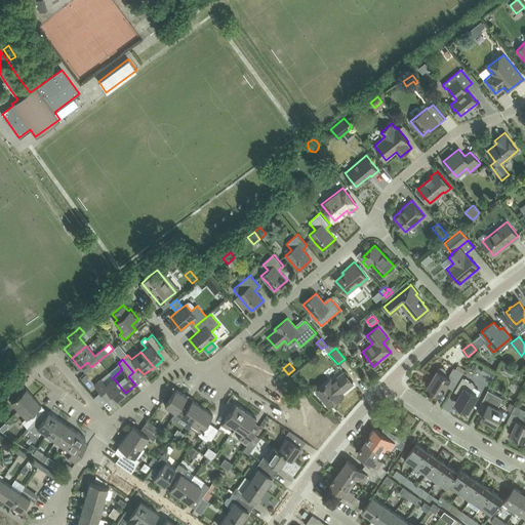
[(453,390),(455,386),(462,373),(453,367),(448,376),(444,374),(446,371),(445,368),(442,366),(440,366),(438,370),(429,386),(442,394),(446,386),(453,390)]
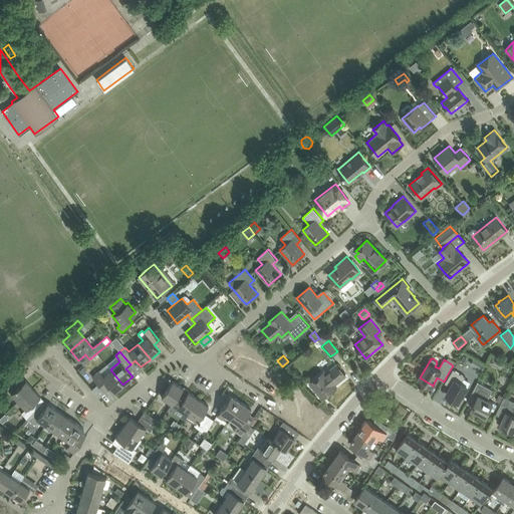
[(497,359),(493,366),(501,370),(504,363),(497,359)]
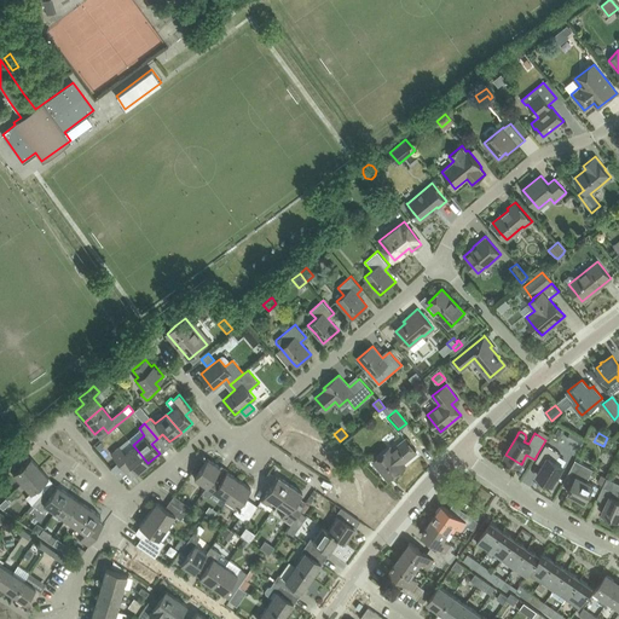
[(579,435),(574,443),(580,446),(584,439),(579,435)]
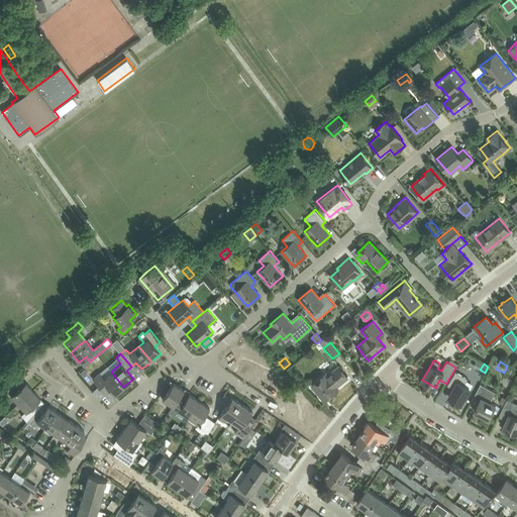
[(107,367),(100,373),(92,379),(106,395),(111,391),(114,395),(123,387),(111,372),(107,367)]
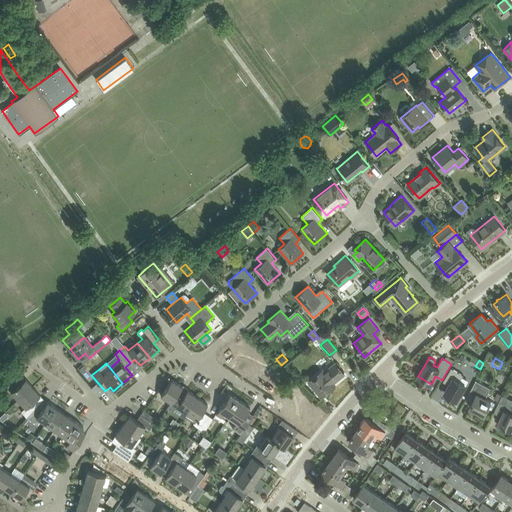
[(321,371),(318,374),(310,380),(317,389),(316,390),(320,395),(322,394),(322,395),(333,386),(332,384),(344,374),(338,366),(335,363),(323,373),(321,371)]
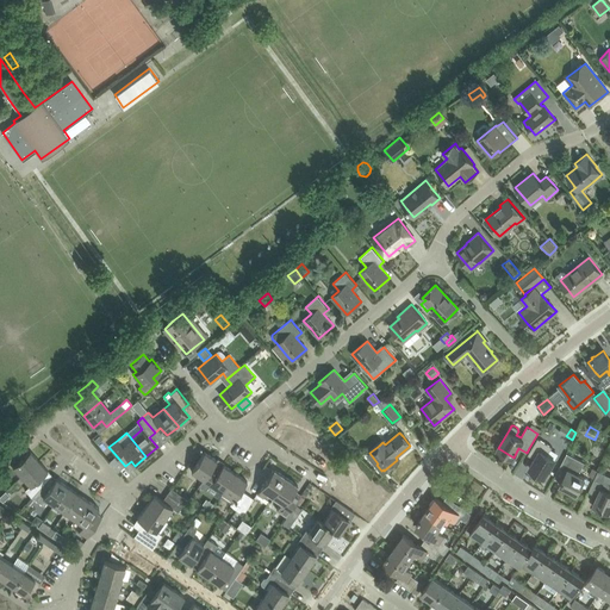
[(537,439),(530,450),(528,454),(534,459),(529,467),(545,477),(555,459),(547,454),(552,447),(537,439)]
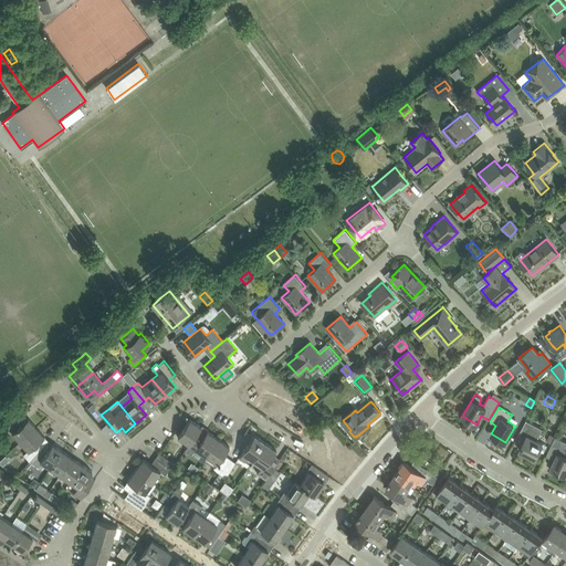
[(20,441),(35,427),(28,418),(20,425),(16,419),(2,431),(8,437),(11,441),(16,437),(20,441)]
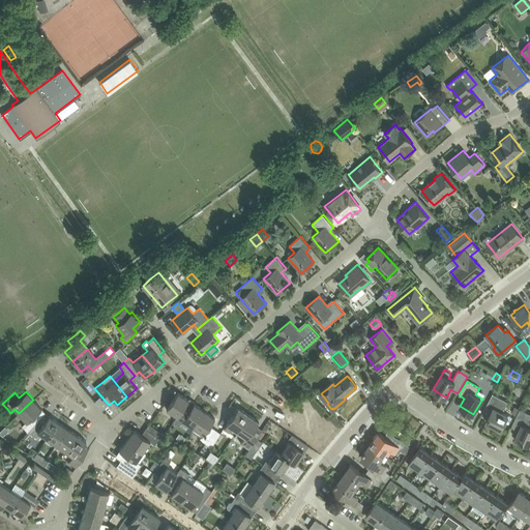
[(176,416),(177,416),(184,406),(188,400),(177,392),(166,409),(175,414),(176,416)]
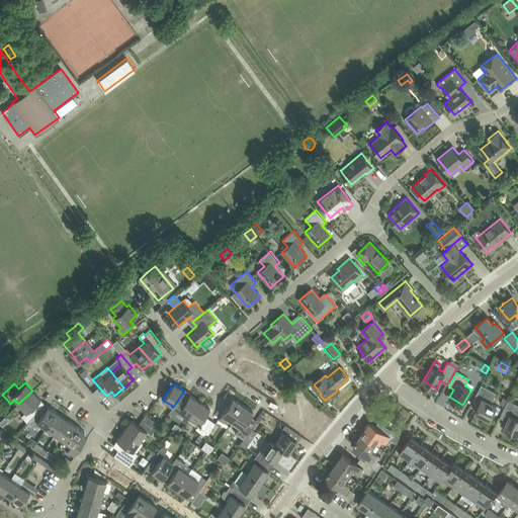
[(481,401),(480,403),(475,412),(490,419),(494,411),(497,406),(491,403),(497,393),(481,384),(475,398),(481,401)]
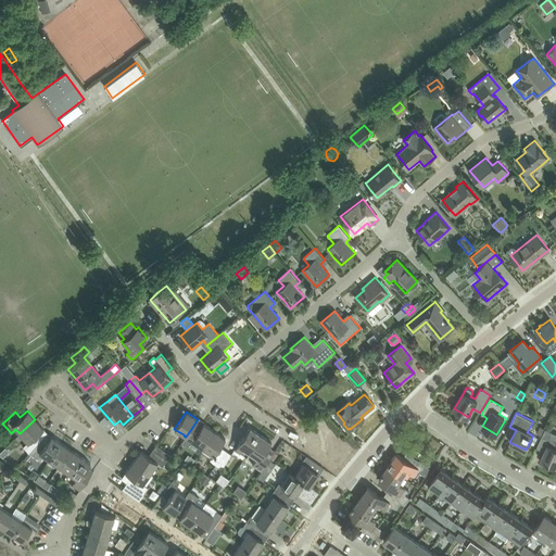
[(28,453),(40,440),(47,432),(35,419),(20,433),(27,442),(23,446),(28,453)]
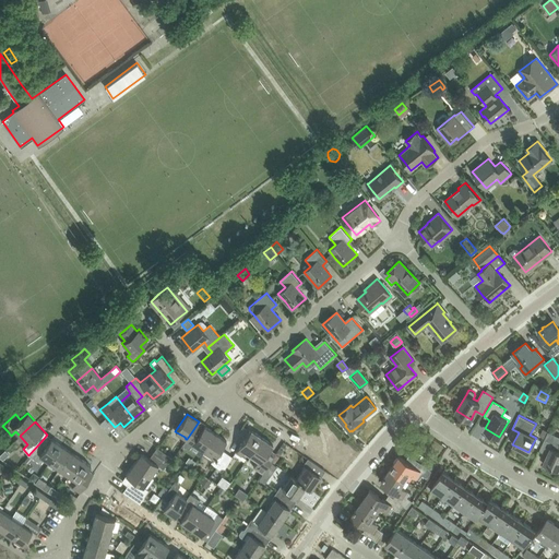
[(187,439),(186,439),(182,444),(189,449),(192,443),(202,450),(201,452),(201,453),(215,432),(204,425),(200,431),(194,428),(187,439)]
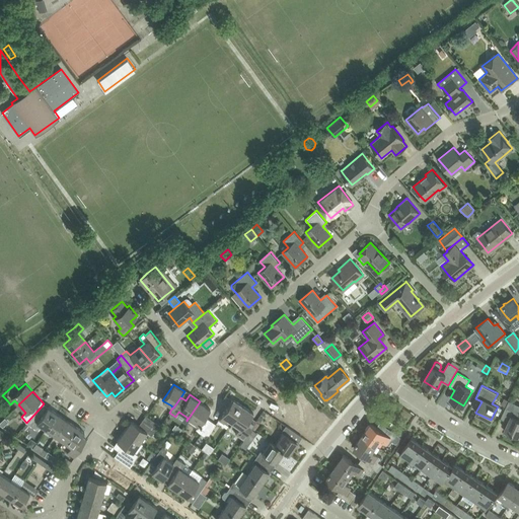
[(229,426),(232,422),(242,405),(232,398),(219,419),(224,422),(229,426)]
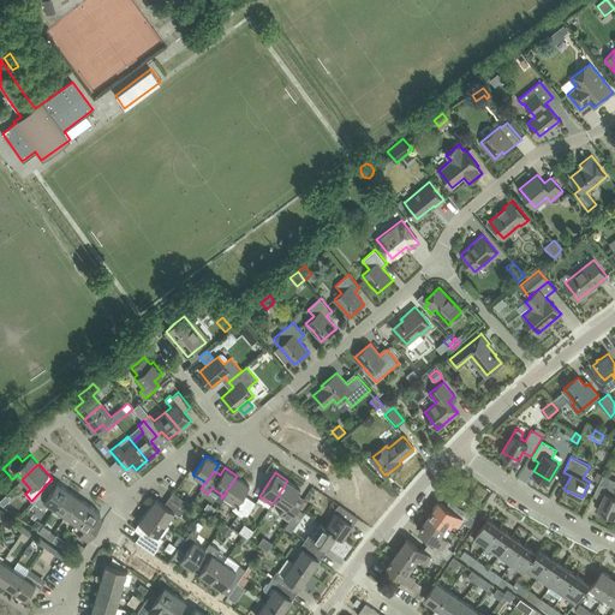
[(598,508),(605,512),(605,514),(610,517),(613,515),(614,515),(614,513),(614,495),(614,496),(614,494),(614,479),(603,475),(599,481),(599,482),(592,495),(602,500),(598,508)]
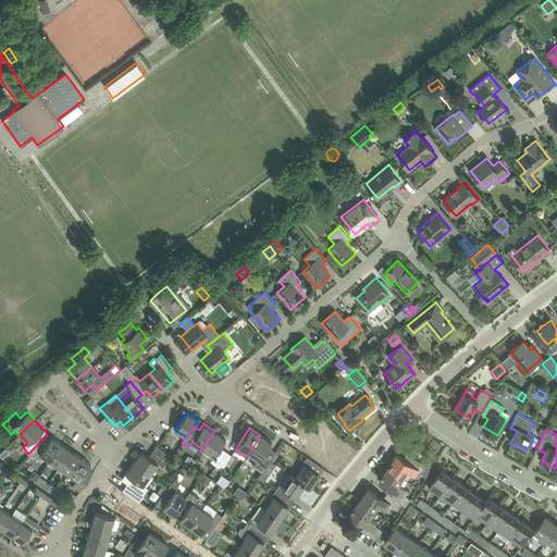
[(215,466),(225,450),(220,447),(225,438),(214,431),(200,452),(211,458),(209,461),(215,466)]
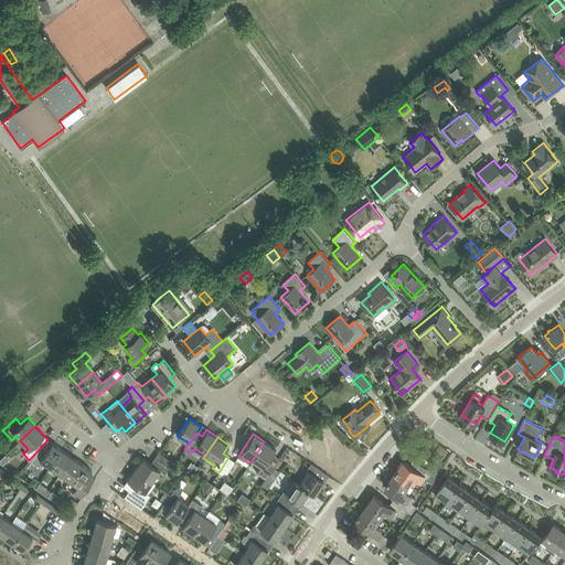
[(266,477),(273,467),(275,464),(278,458),(273,454),(276,449),(264,441),(253,459),(260,465),(256,470),(266,477)]
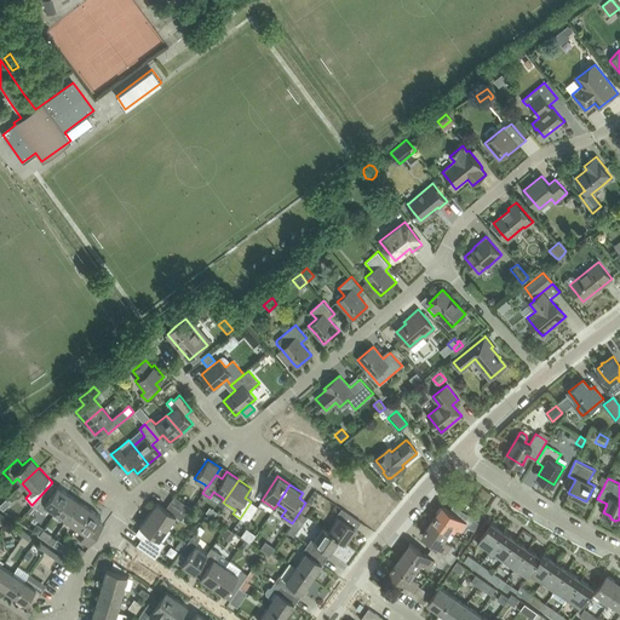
[(45,491),(32,505),(45,514),(49,509),(55,512),(68,493),(57,486),(51,494),(45,491)]
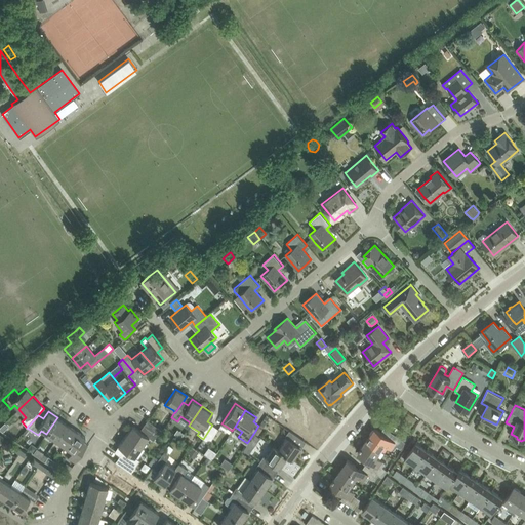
[(57,417),(46,434),(55,441),(67,425),(57,417)]
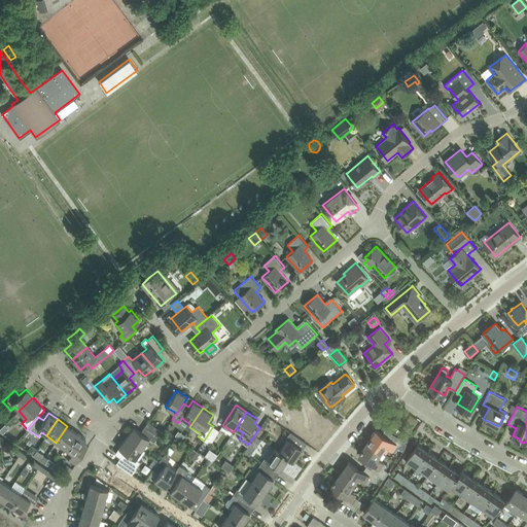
[(144,427),(157,436),(161,431),(147,421),(144,427)]
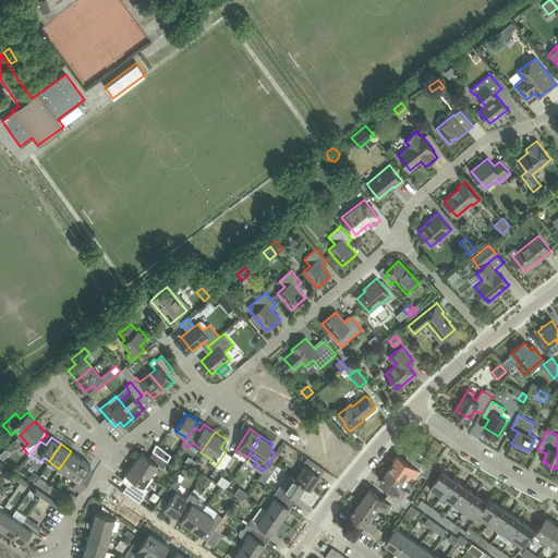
[(69,475),(81,458),(71,451),(59,469),(69,475)]
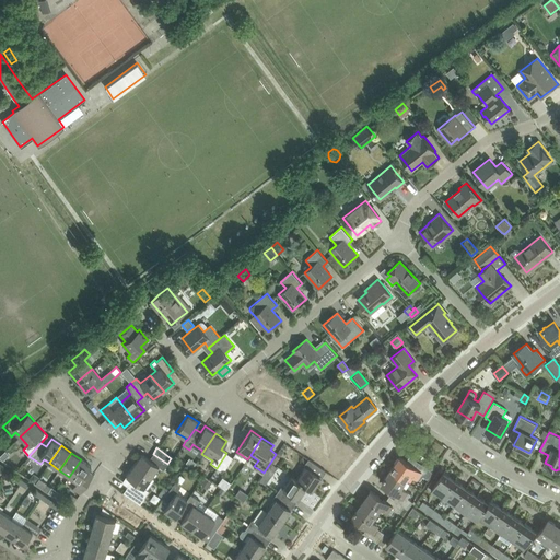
[(223,473),(231,461),(233,457),(226,453),(217,468),(223,473)]
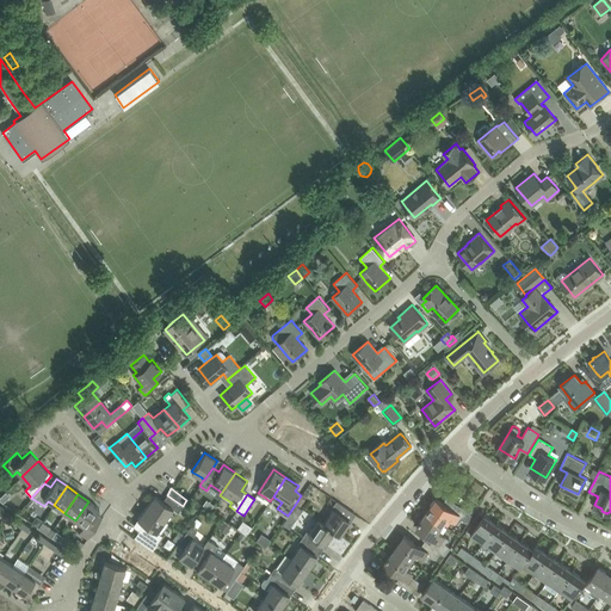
[(178,512),(183,506),(167,495),(162,501),(154,495),(146,507),(165,520),(173,508),(178,512)]
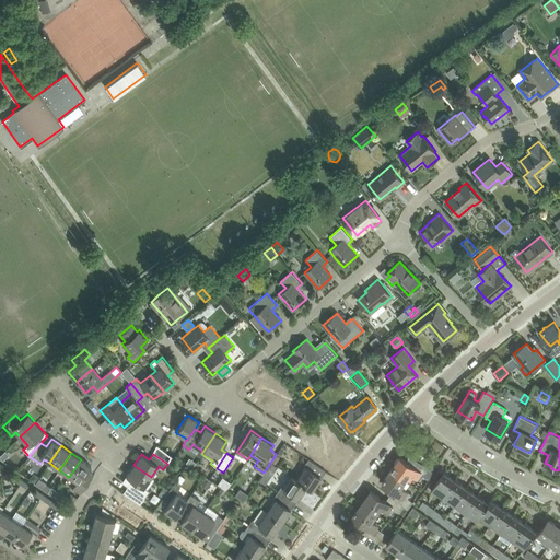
[(391,469),(406,480),(411,473),(421,479),(423,476),(429,479),(433,473),(432,471),(427,467),(419,462),(415,467),(399,456),(391,469)]
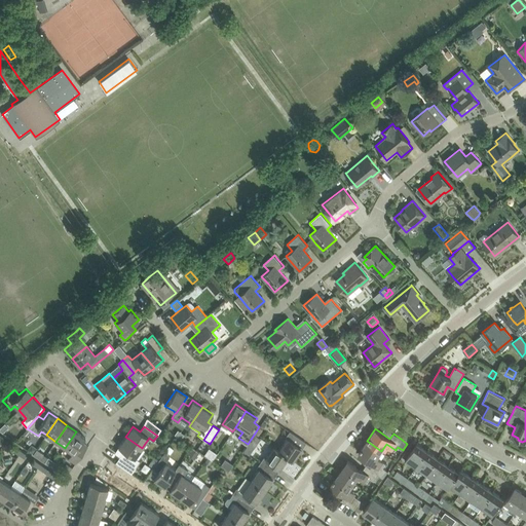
[(85,438),(76,431),(65,448),(71,452),(68,458),(70,459),(75,463),(87,446),(82,442),(85,438)]
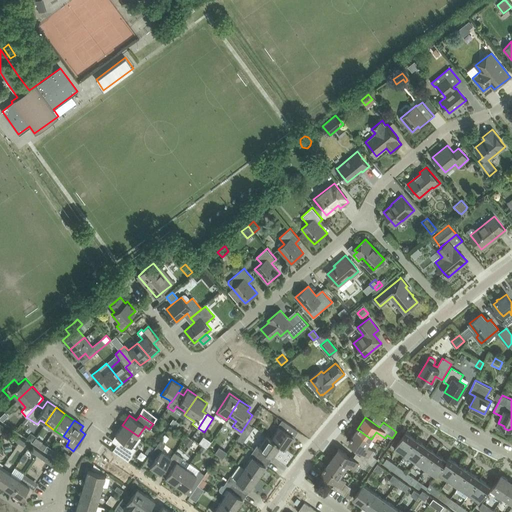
[(290,442),(298,431),(282,420),(277,426),(279,428),(271,439),(280,445),(285,448),(289,441),(290,442)]
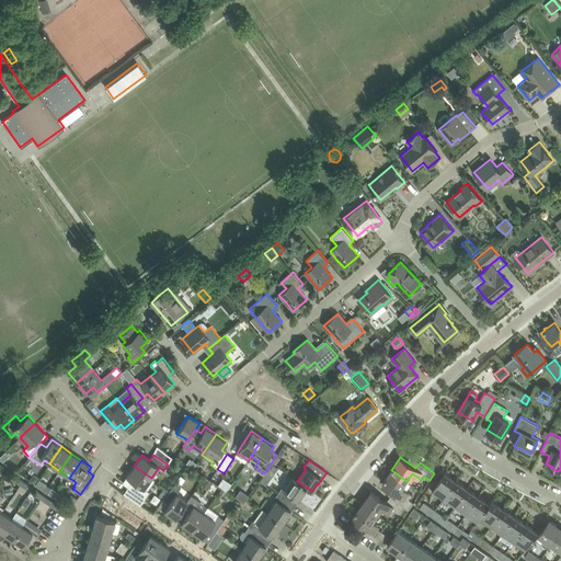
[(139,504),(140,504),(144,497),(149,492),(149,491),(144,488),(151,478),(134,466),(126,477),(132,481),(123,493),(139,504)]
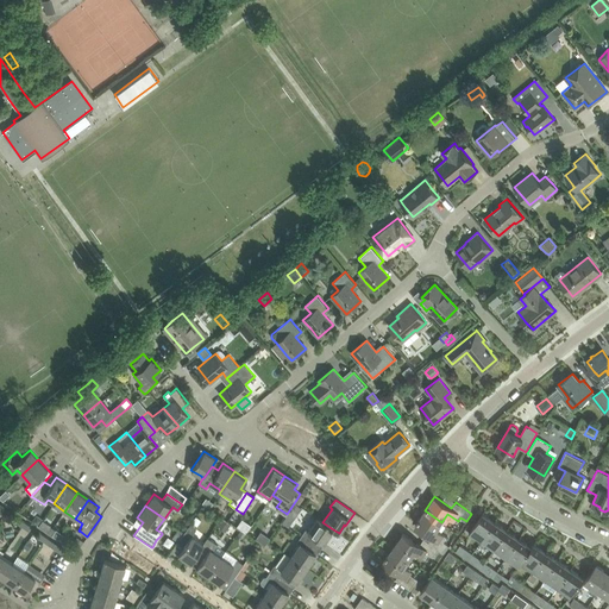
[(471,520),(466,527),(471,531),(469,533),(482,541),(495,521),(483,513),(478,510),(478,509),(473,518),(471,520)]
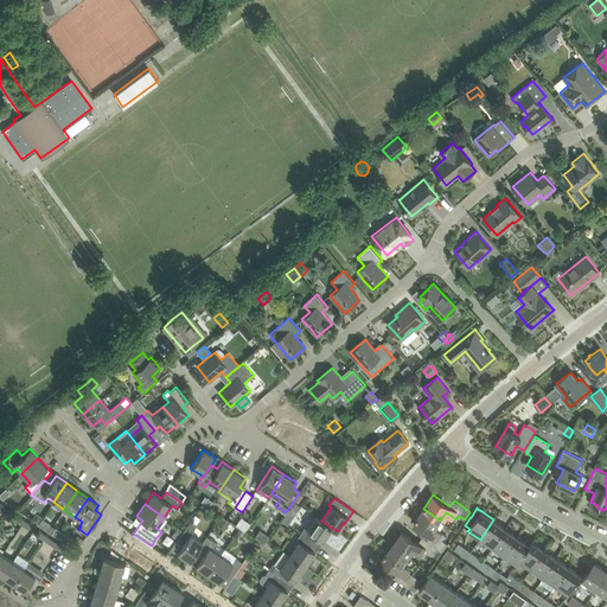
[(435,526),(440,521),(423,509),(419,516),(419,515),(416,517),(417,518),(414,523),(430,534),(427,540),(436,547),(441,550),(447,542),(442,540),(446,534),(435,526)]
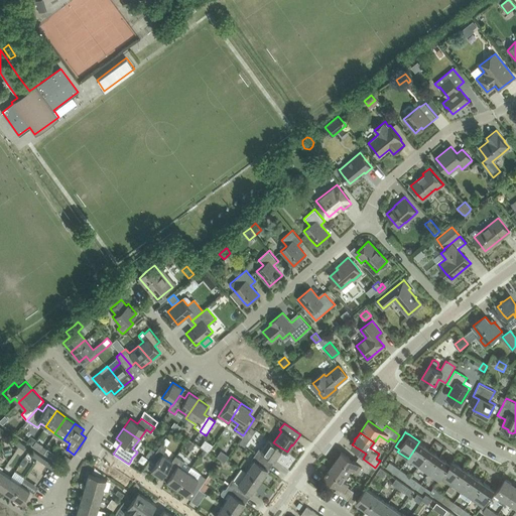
[(26,441),(32,445),(36,440),(35,440),(36,439),(30,435),(26,441)]
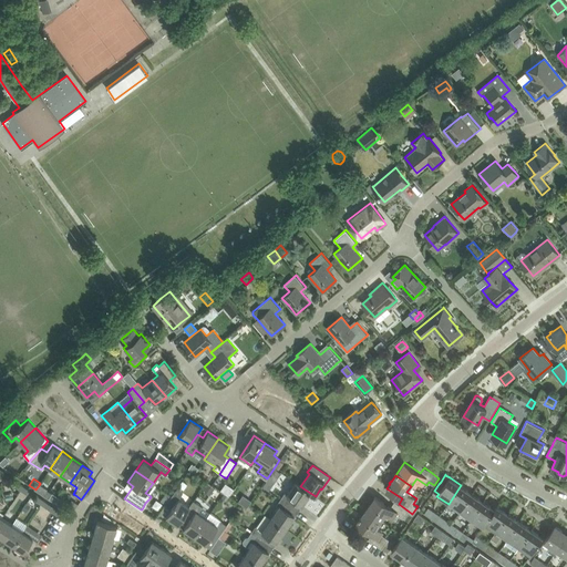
[(266,480),(261,486),(266,490),(268,490),(272,484),(266,480)]
